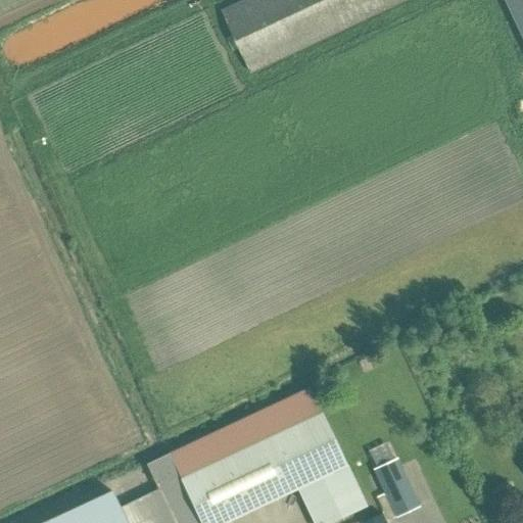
[(250,0),(224,13),(252,75),(410,0),(250,0)]
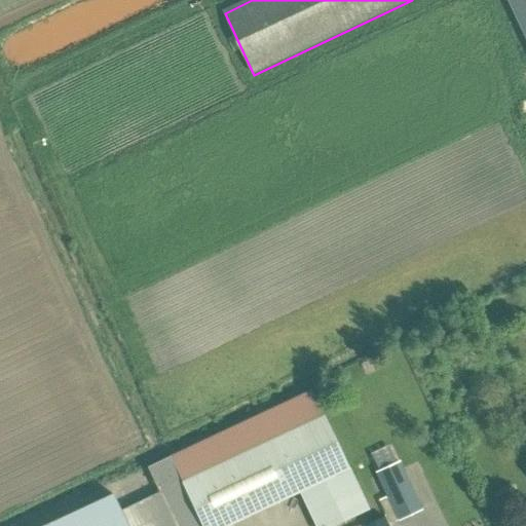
[(525,0),(509,0),(525,36),(525,0)]
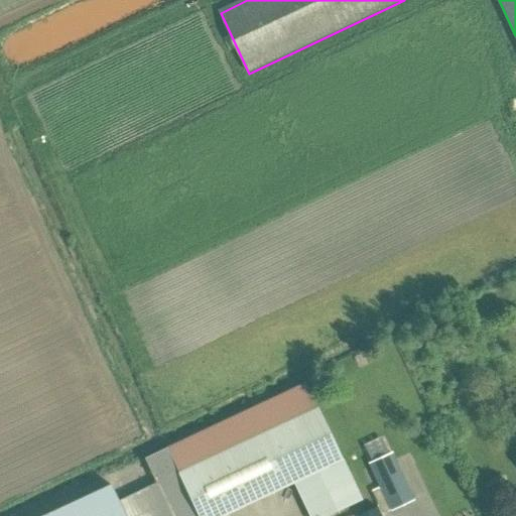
[(303,384),(143,459),(155,484),(118,502),(110,486),(43,515),(223,515),(292,484),(306,515),(329,515),(360,502),(316,409),(315,409),(303,384)]
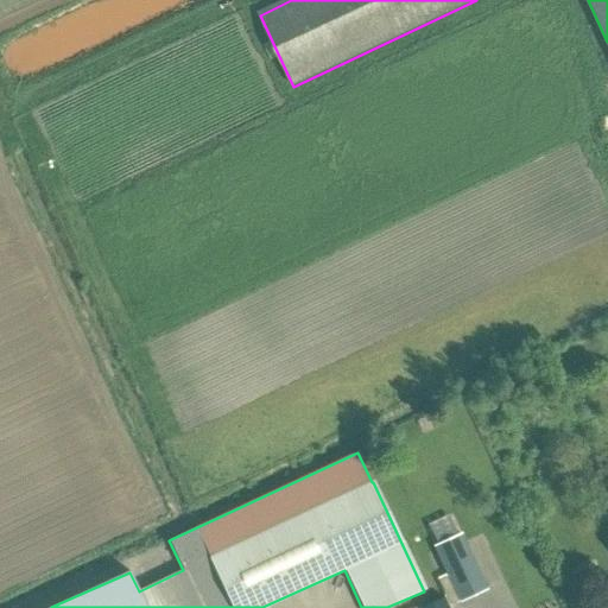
[(488,589),(475,561),(447,574),(460,602),(488,589)]
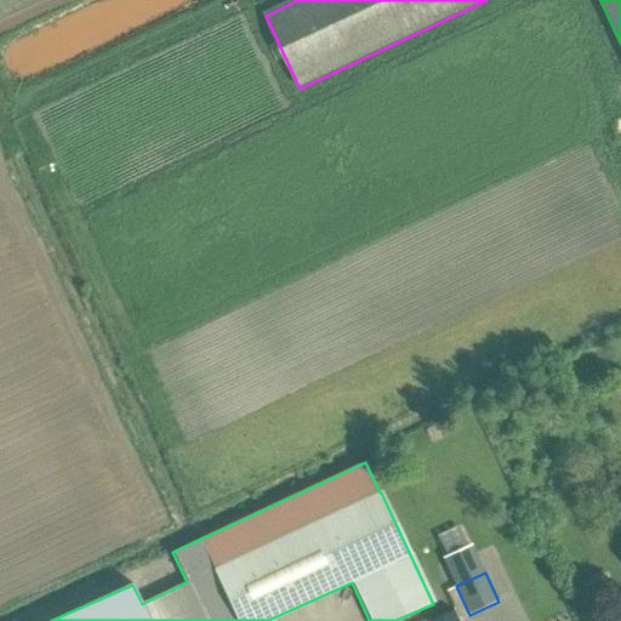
[(457,620),(453,610),(429,620),(457,620)]
